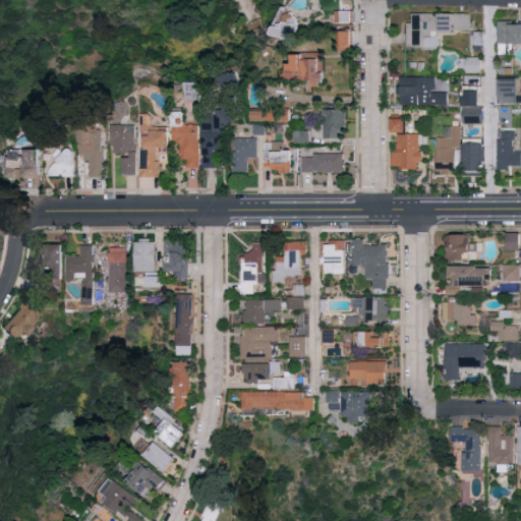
[(271,36),(279,7),(298,12),(291,41),(271,36)]
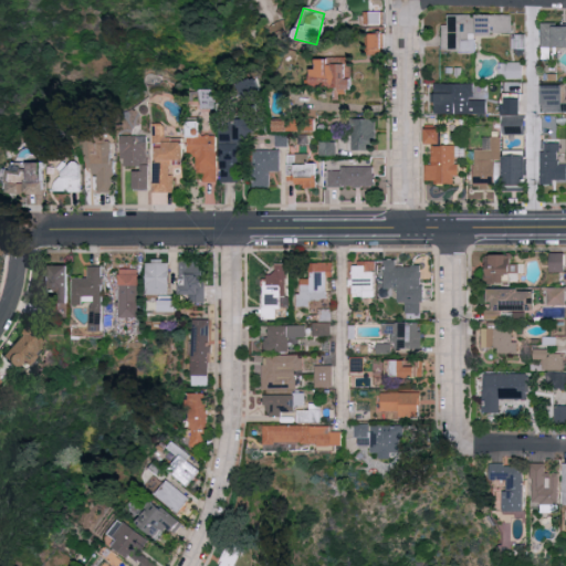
[(383,24),(367,24),(367,12),(383,12),(383,24)]
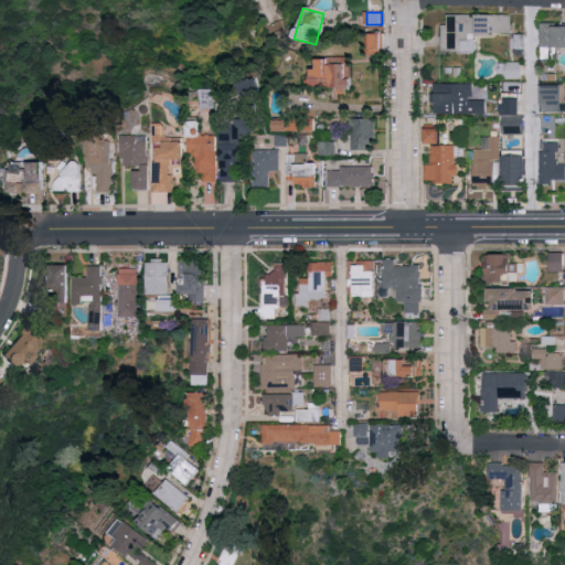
[(441,14),(512,14),(512,34),(475,34),(475,52),(441,52),(441,14)]
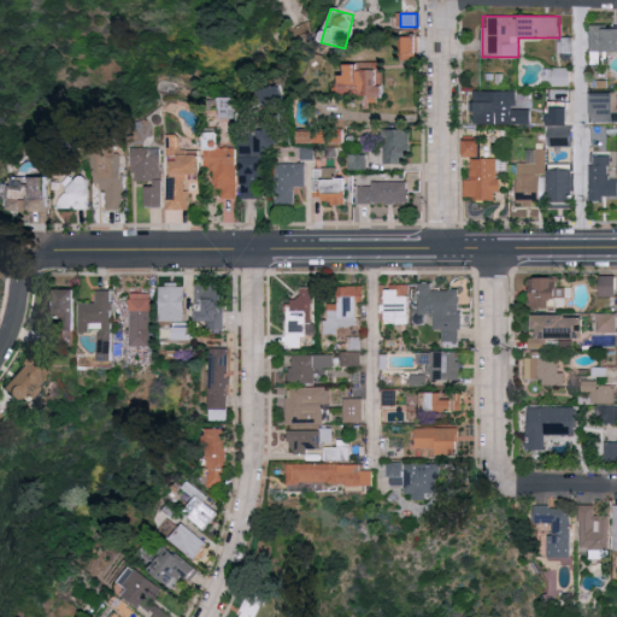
[(616,25),(616,52),(589,52),(589,25),(616,25)]
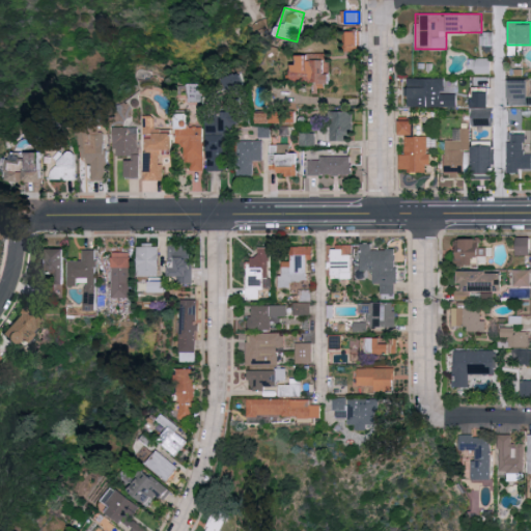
[(359,31),(359,49),(345,49),(345,31),(359,31)]
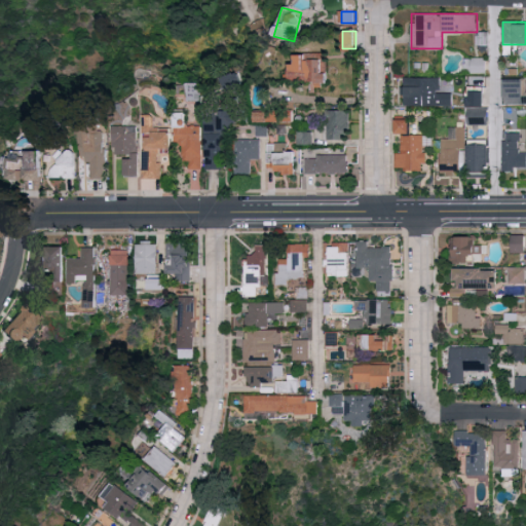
[(326,54),(326,82),(290,82),(290,54),(326,54)]
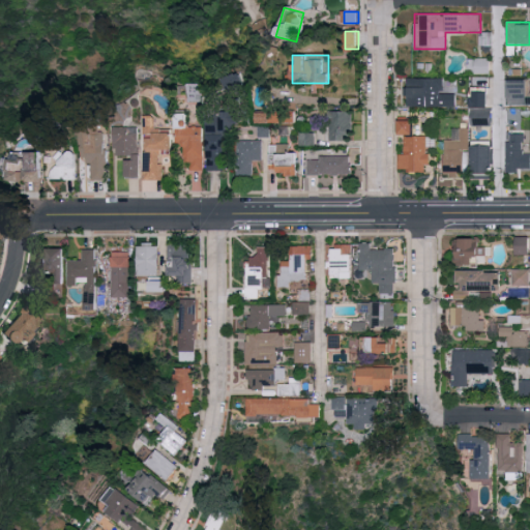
[(490,72),(468,72),(468,58),(490,58),(490,72)]
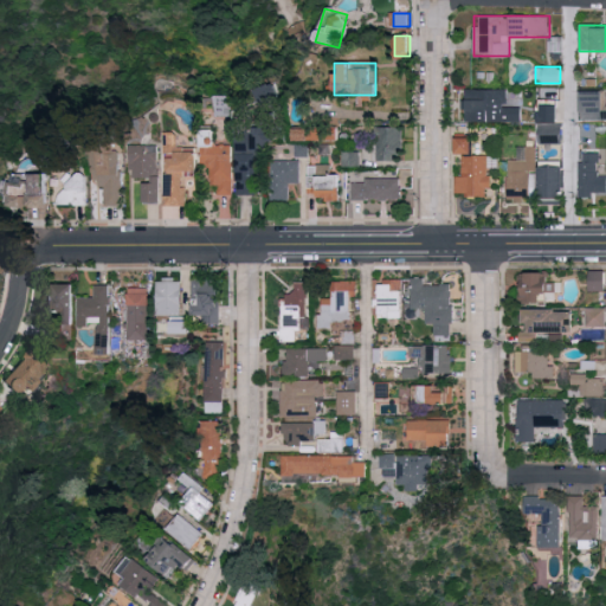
[(259,113),(270,113),(270,96),(278,96),(279,85),(260,84),(259,113)]
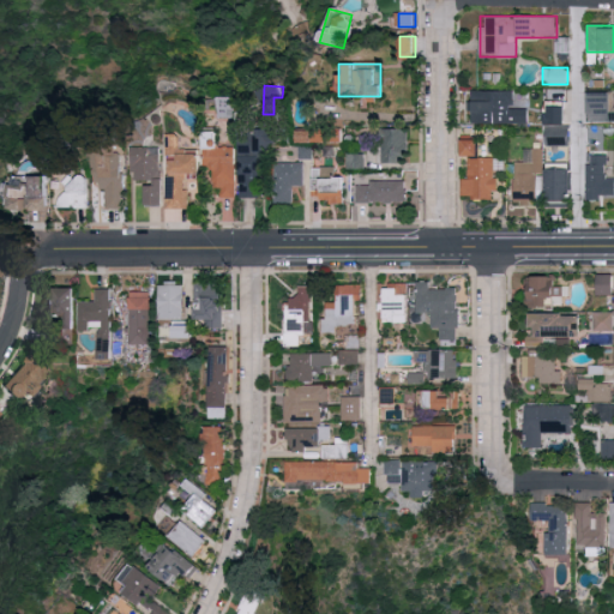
[(565,124),(546,124),(546,89),(565,89),(565,124)]
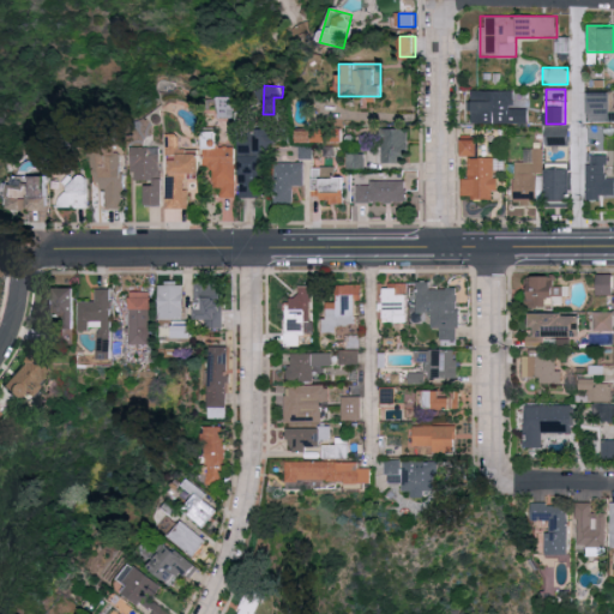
[(471,90),(529,90),(529,124),(471,124),(471,90)]
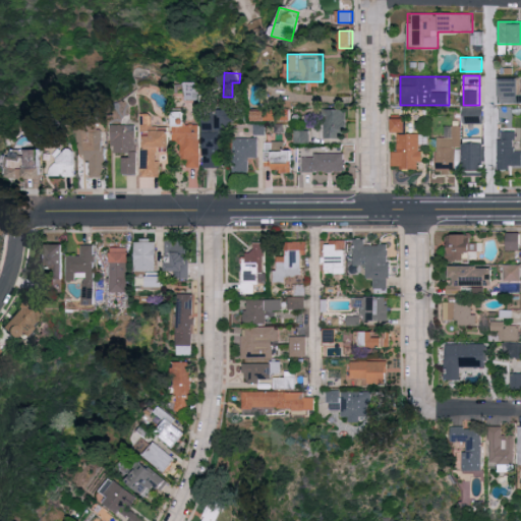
[(520,103),(497,103),(497,77),(520,77),(520,103)]
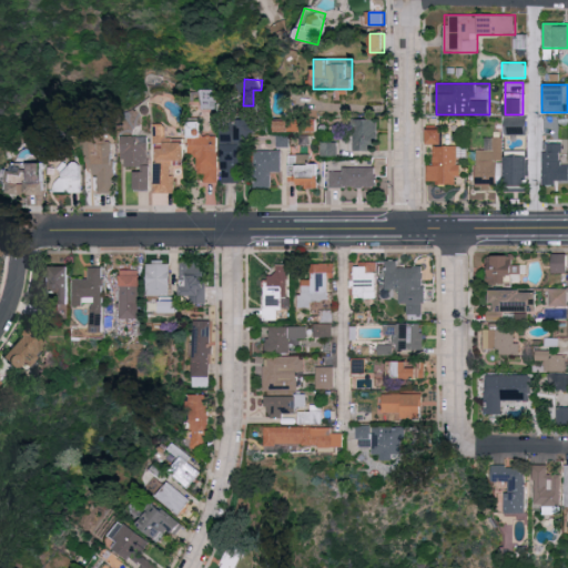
[(504,134),(504,117),(527,117),(527,134),(504,134)]
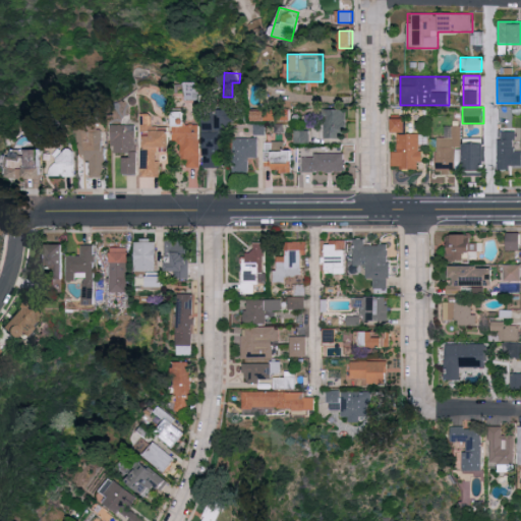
[(345,138),(324,138),(324,109),(345,109),(345,138)]
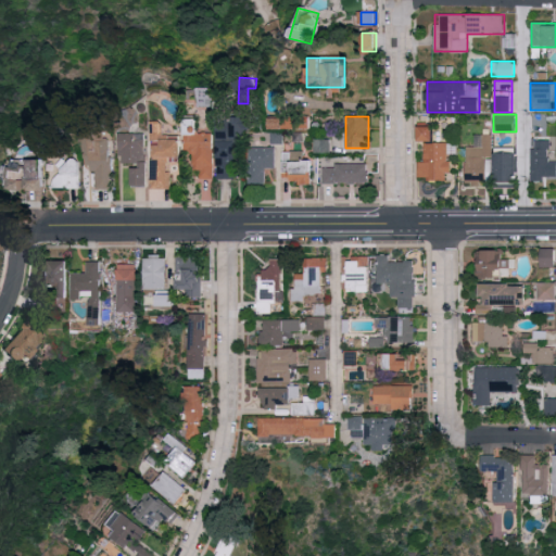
[(268,129),(267,118),(294,117),(295,128),(268,129)]
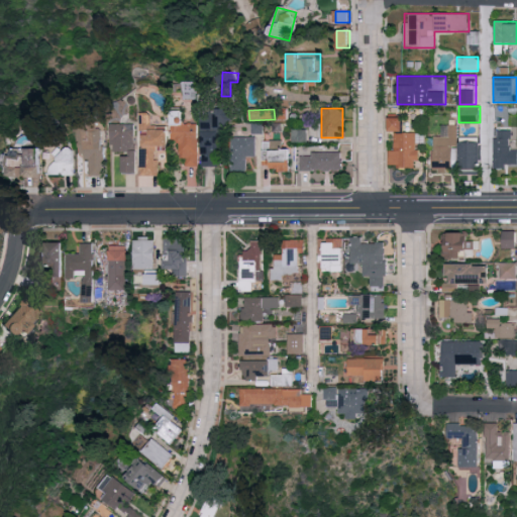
[(172,141),(171,110),(182,110),(182,123),(197,123),(198,166),(181,167),(180,141),(172,141)]
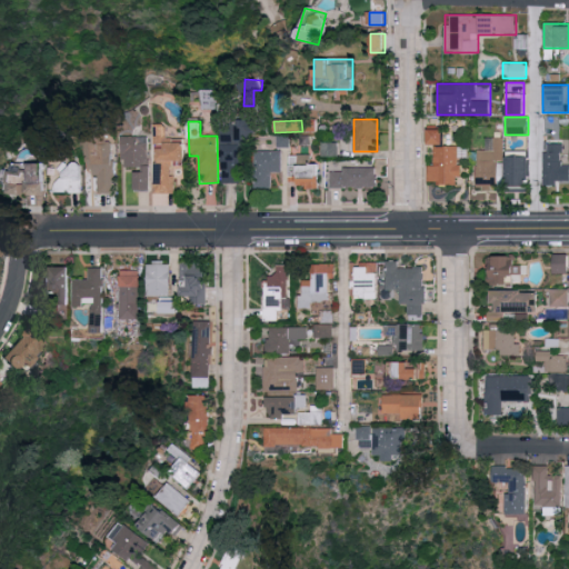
[(243,185),(222,185),(222,166),(223,166),(223,123),(242,123),(243,185)]
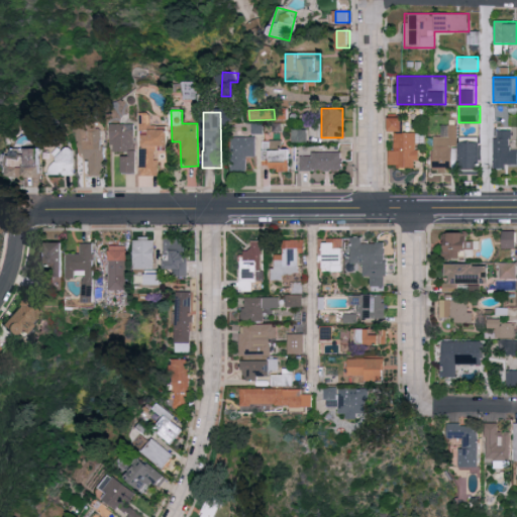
[(139,176),(139,113),(150,113),(150,128),(167,127),(167,151),(159,151),(159,176),(139,176)]
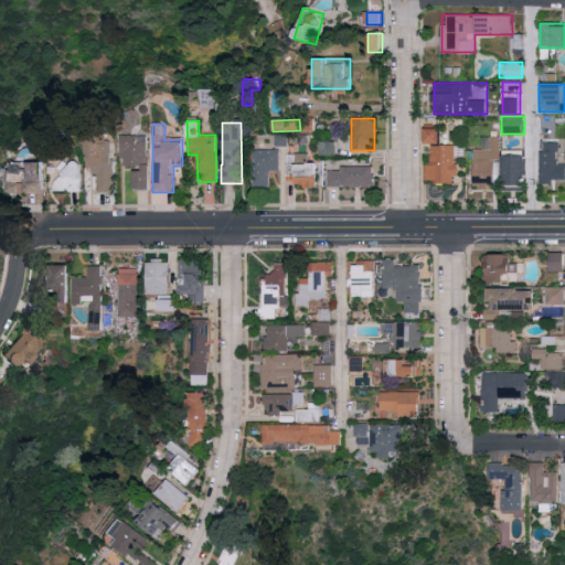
[(440,129),(439,145),(458,146),(457,184),(424,183),(425,163),(430,164),(432,146),(424,146),(424,128),(440,129)]
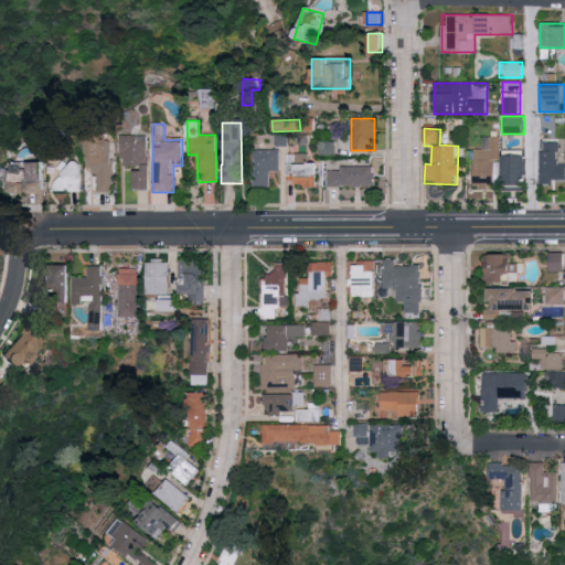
[(288,145),(289,134),(276,134),(276,145),(288,145)]
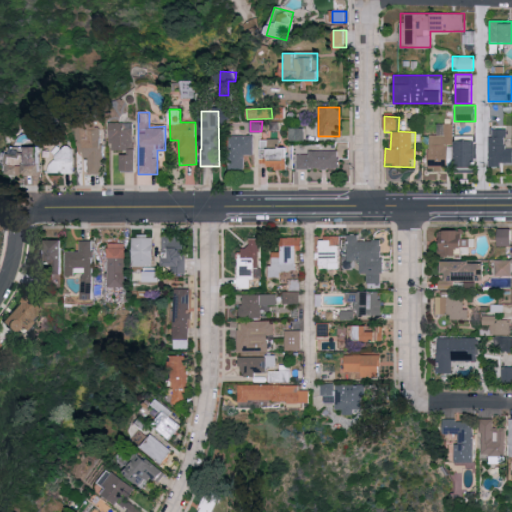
[(121,150),(110,150),(110,122),(134,122),(134,172),(121,172),(121,150)]
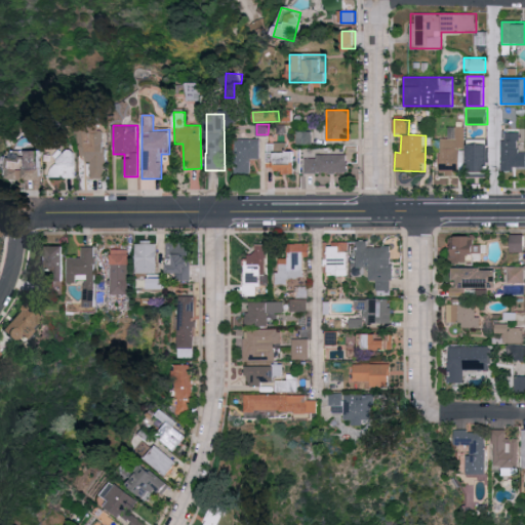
[(104,177),(92,177),(92,159),(80,159),(80,127),(104,127),(104,177)]
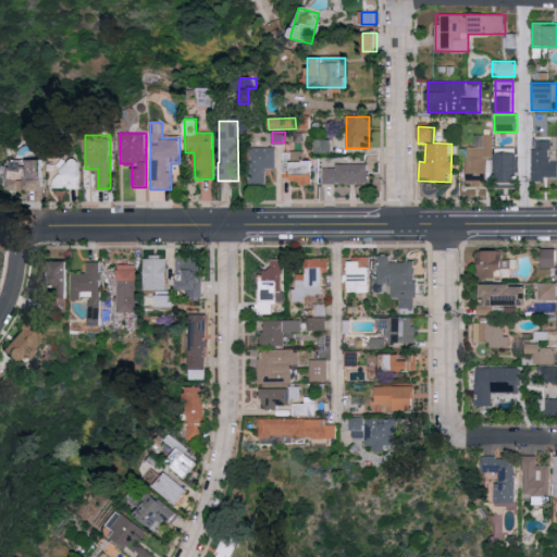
[(516,152),(517,183),(492,184),(492,185),(466,185),(466,147),(475,147),(475,135),(493,135),(493,152),(516,152)]
